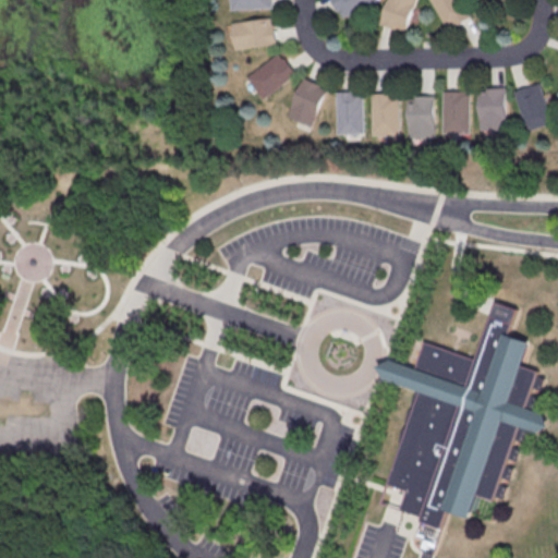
[(230,10),(230,0),(273,0),(274,8),(230,10)]
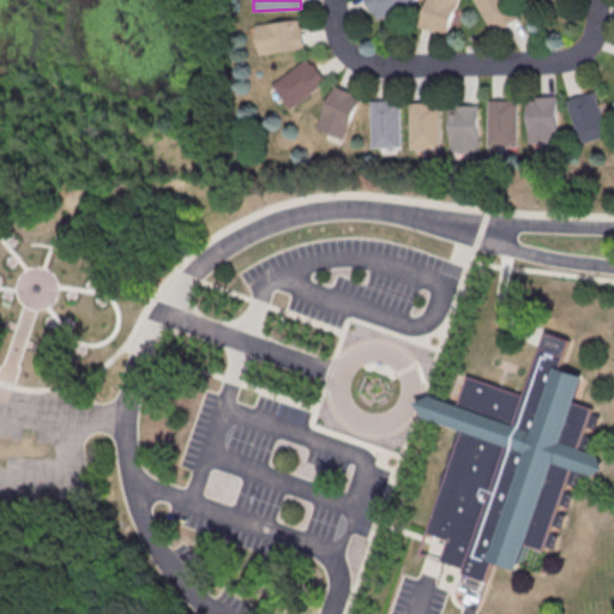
[(365,0),(419,0),(420,2),(375,23),(365,0)]
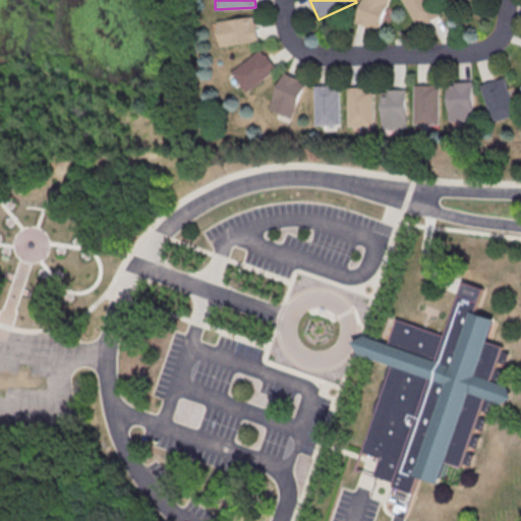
[(355,22),(362,0),(391,0),(381,32),(355,22)]
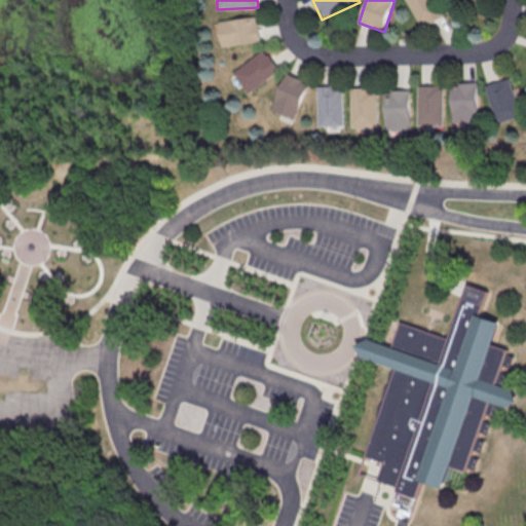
[(422,28),(406,0),(437,0),(445,14),(422,28)]
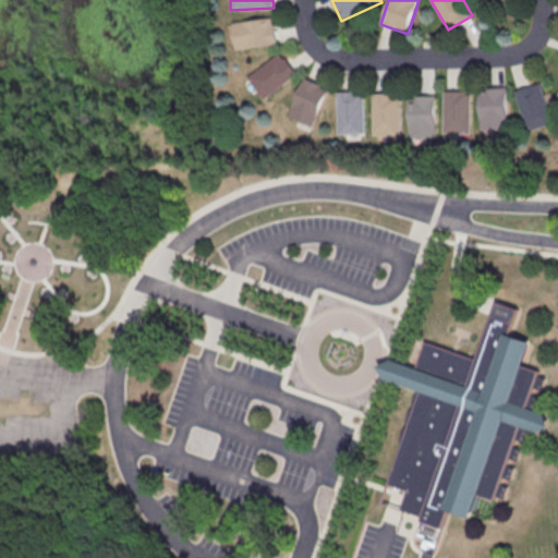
[(237,48),(233,22),(273,16),(277,41),(237,48)]
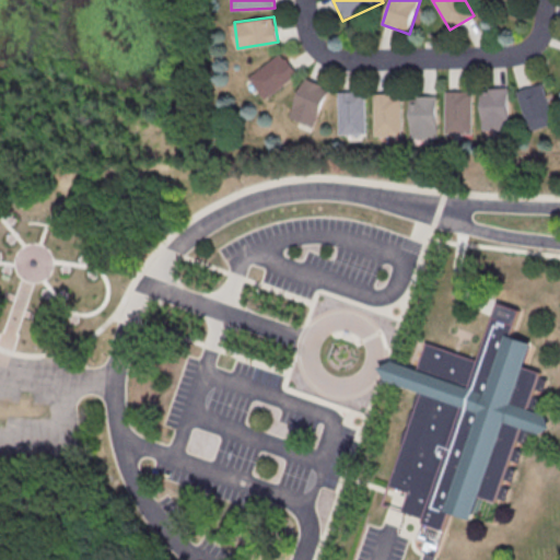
[(248,79),(279,53),(296,72),(266,98),(248,79)]
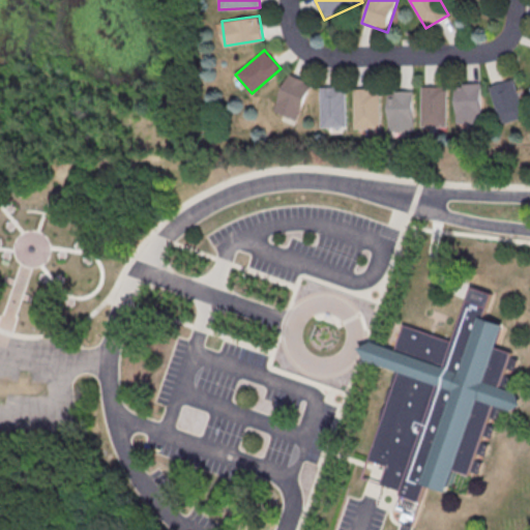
[(272,110),(290,74),(312,84),(294,120),(272,110)]
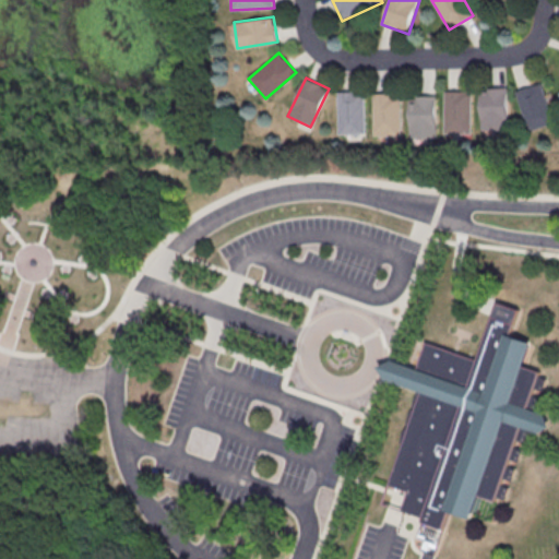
[(516,92),(542,84),(554,125),(528,133),(516,92)]
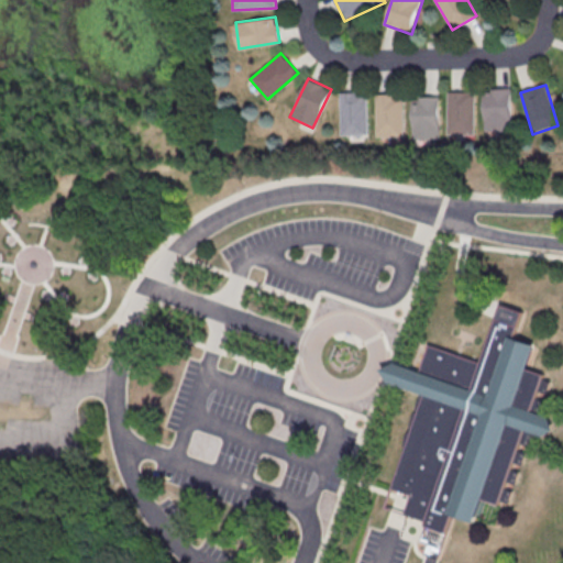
[(484,138),(484,90),(511,90),(511,138),(484,138)]
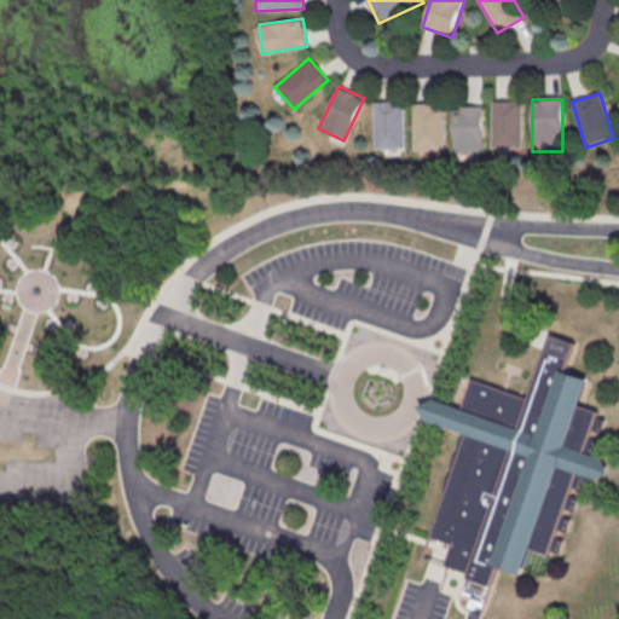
[(374,148),(372,103),(401,102),(403,148),(374,148)]
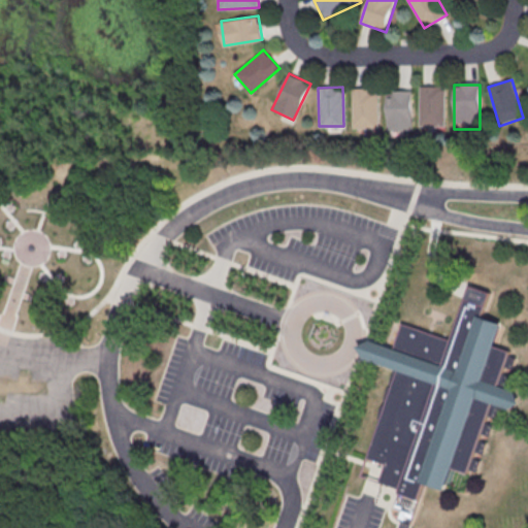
[(421,125),(422,87),(447,88),(447,126),(421,125)]
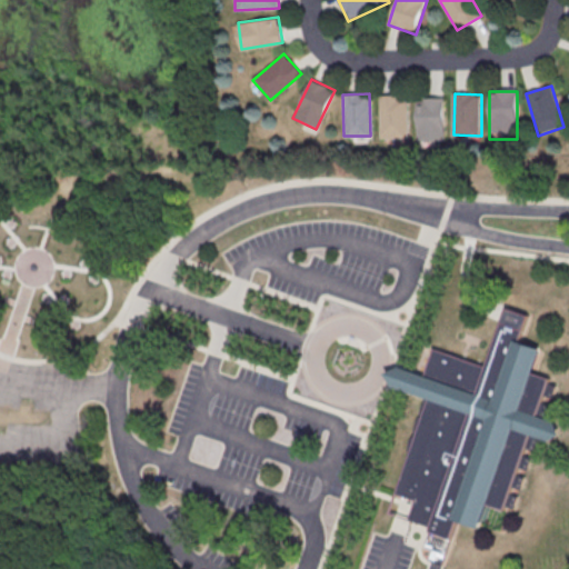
[(380,140),(380,97),(407,98),(407,140),(380,140)]
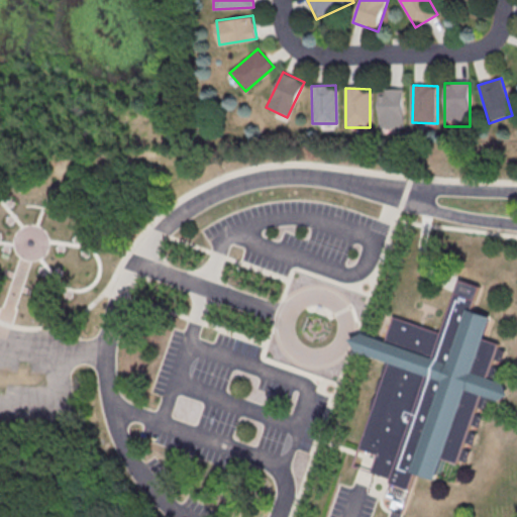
[(380,128),(379,89),(403,88),(405,126),(380,128)]
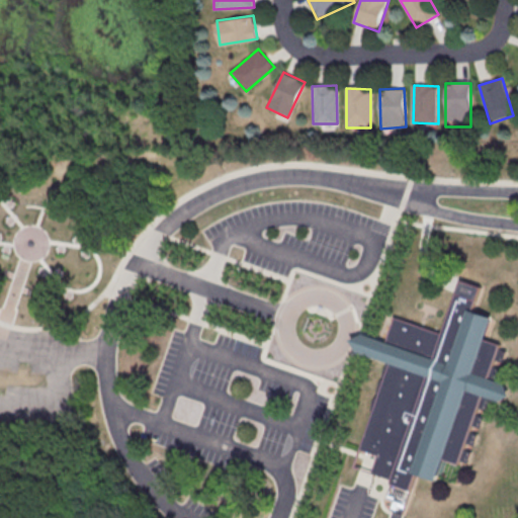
[(395,318),(442,334),(460,281),(481,288),(472,313),(493,320),(486,340),(501,345),(500,348),(507,351),(503,363),(496,360),(494,366),(500,369),(496,381),(507,385),(512,397),(502,402),(491,399),(487,410),(480,408),(478,415),(484,417),(481,428),(475,426),(471,433),(478,435),(473,446),(468,444),(465,450),(471,452),(467,463),(461,462),(461,465),(444,459),(437,483),(416,476),(402,515),(390,511),(393,500),(386,498),(393,481),(372,473),(378,454),(362,449),(391,364),(357,353),(351,341),(363,335),(386,342),(395,318)]
